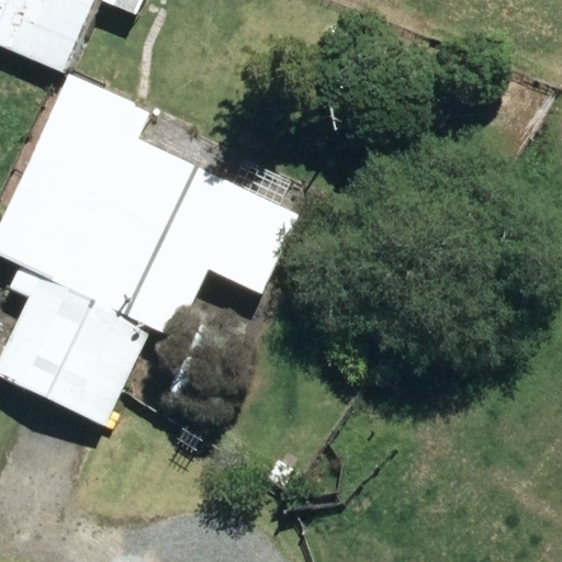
[(0,0),(0,46),(65,75),(98,0),(0,0)]
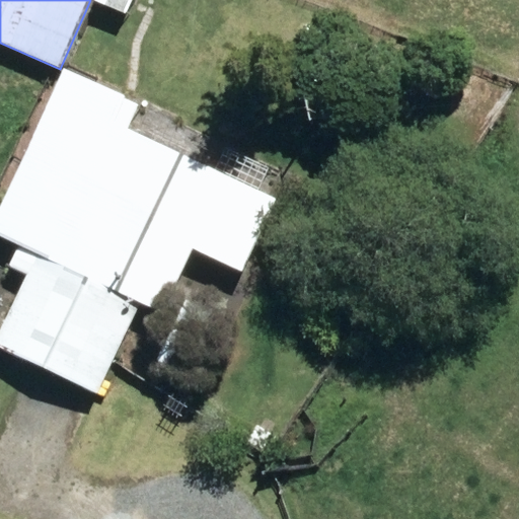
[(93,0),(93,1),(125,16),(132,0),(93,0)]
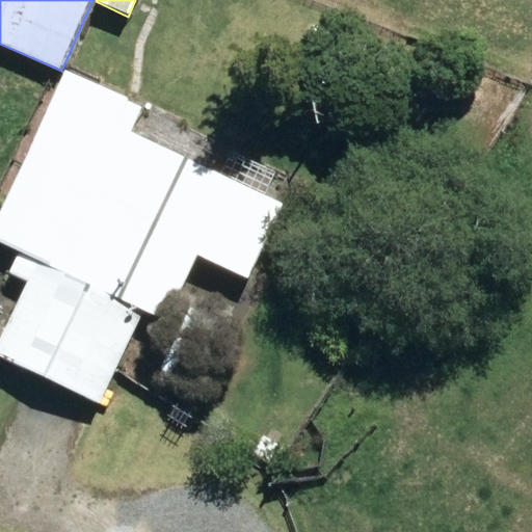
[(356,0),(354,8),(370,15),(374,0),(356,0)]
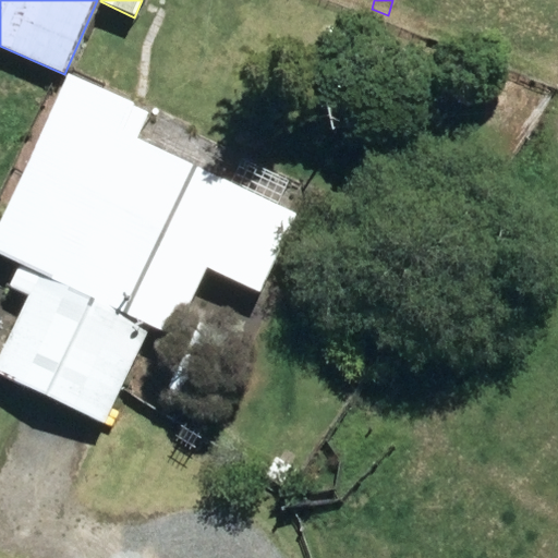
[(0,354),(0,373),(106,424),(152,326),(176,338),(208,269),(261,294),(296,216),(123,134),(135,105),(69,74),(0,217),(0,254),(39,275),(0,354)]
